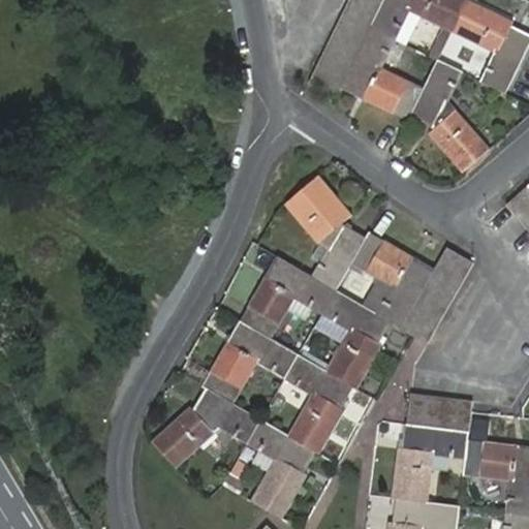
[(378,12),(352,0),(349,0),(344,12),(371,26),(378,12)]
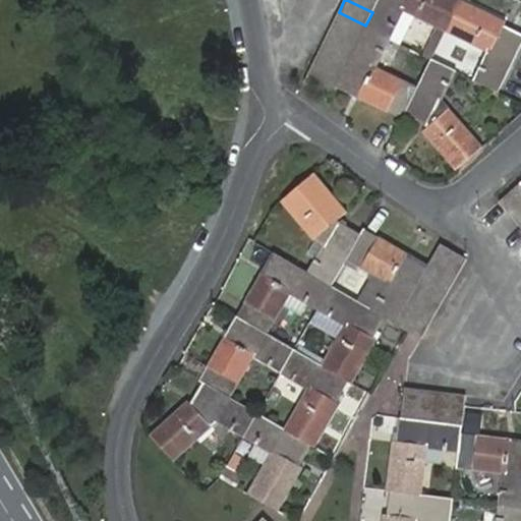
[(379,0),(347,0),(372,12),(379,0)]
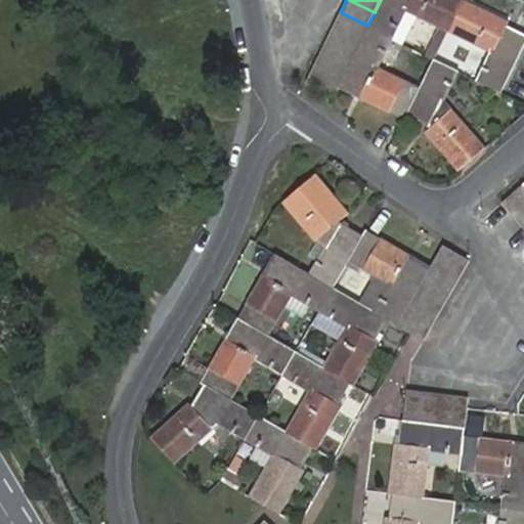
[(445,36),(464,0),(381,0),(375,12),(367,26),(391,37),(401,15),(445,36)]
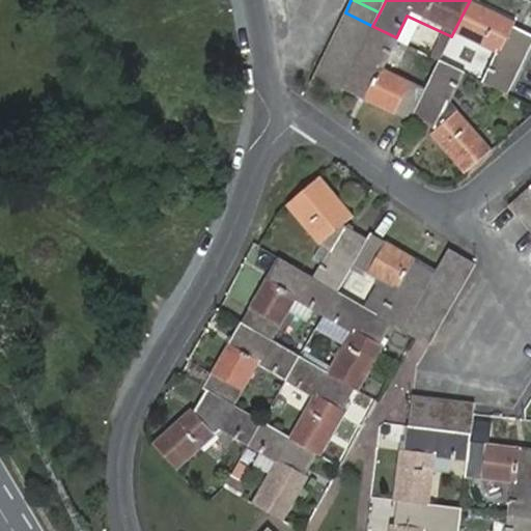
[(483,82),(509,93),(530,47),(530,34),(511,26),(513,22),(470,0),(451,36),(494,59),(483,82)]
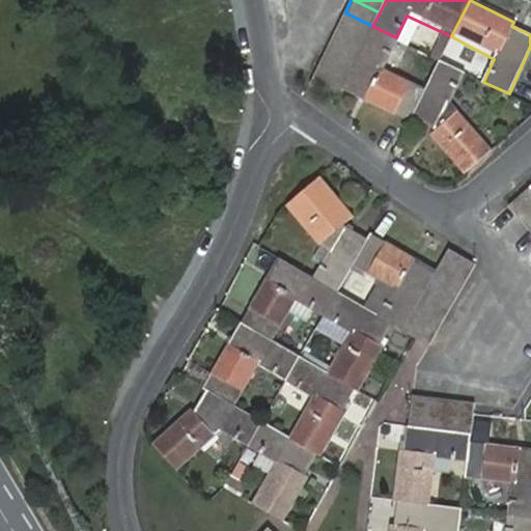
[(372,26),(345,12),(338,26),(366,40),(372,26)]
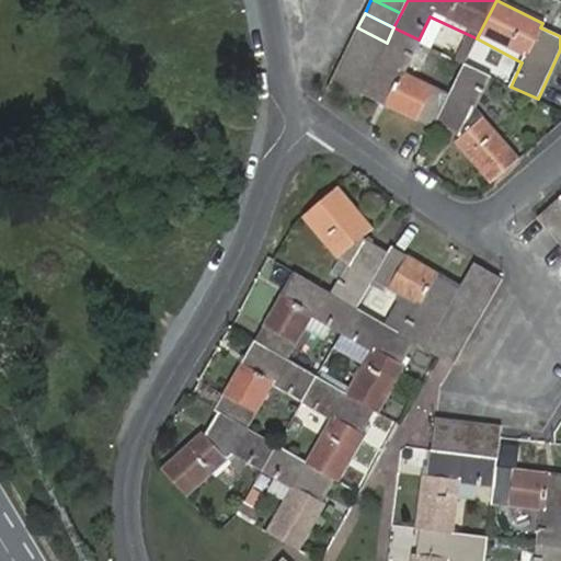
[(387,43),(357,27),(350,43),(379,57),(387,43)]
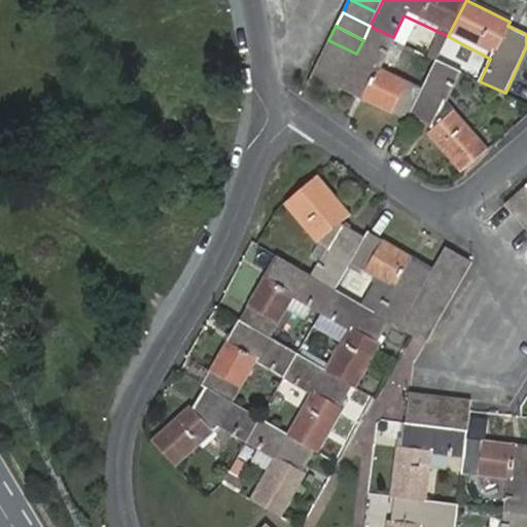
[(340,85),(408,118),(423,86),(379,66),(393,37),(370,26),(363,40),(356,54),(349,67),(342,80),(340,85)]
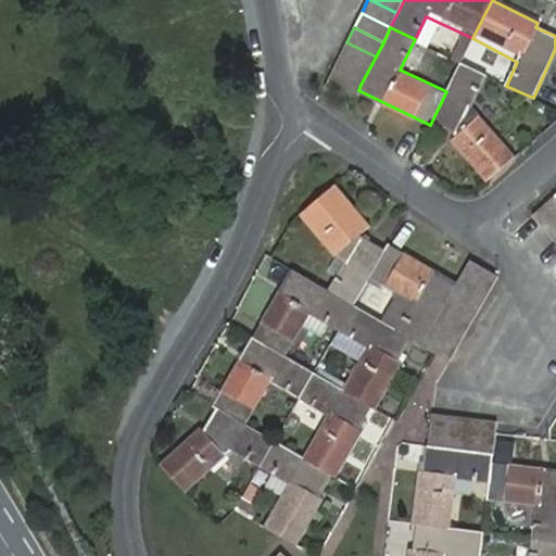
[(376,57),(346,42),(340,55),(368,71),(376,57)]
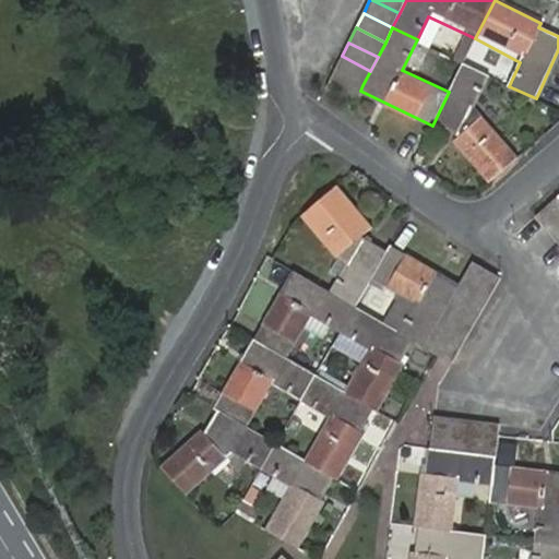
[(370,71),(342,56),(334,71),(363,85),(370,71)]
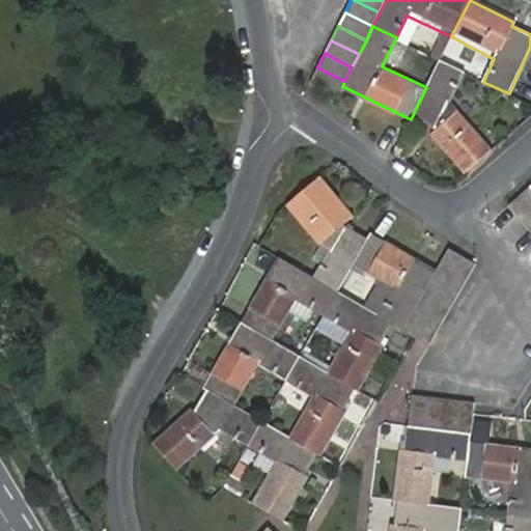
[(429,133),(465,172),(492,148),(447,101),(463,71),(440,60),(426,87),(411,119),(431,130),(429,133)]
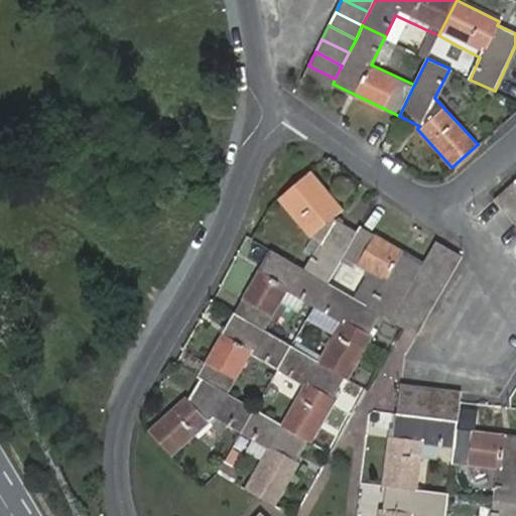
[(302,80),(329,93),(333,84),(335,79),(308,66),(302,80)]
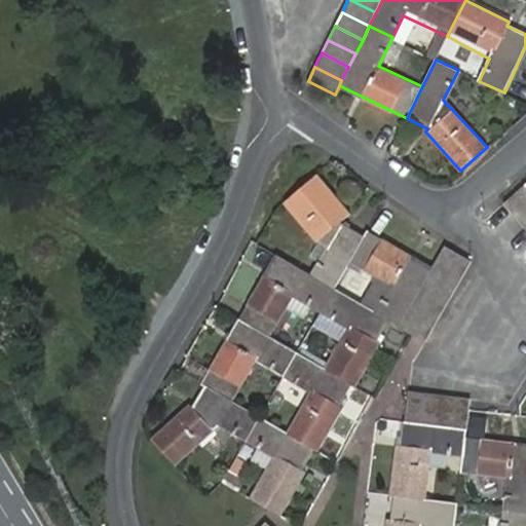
[(283,200),(291,212),(325,254),(310,275),(334,290),(350,259),(366,233),(344,220),(350,216),(317,174),(289,197),(283,200)]
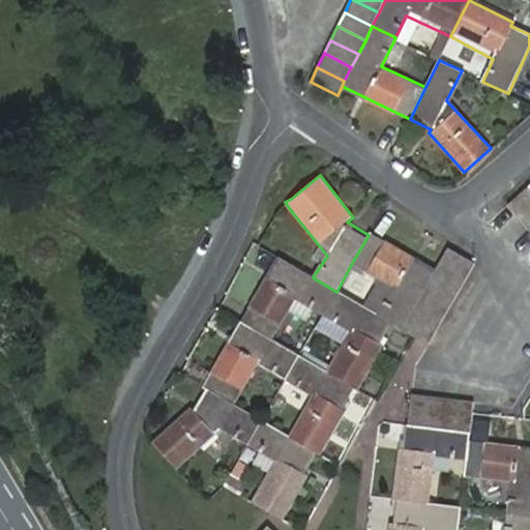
[(529,204),(529,184),(507,203),(517,214),(529,204)]
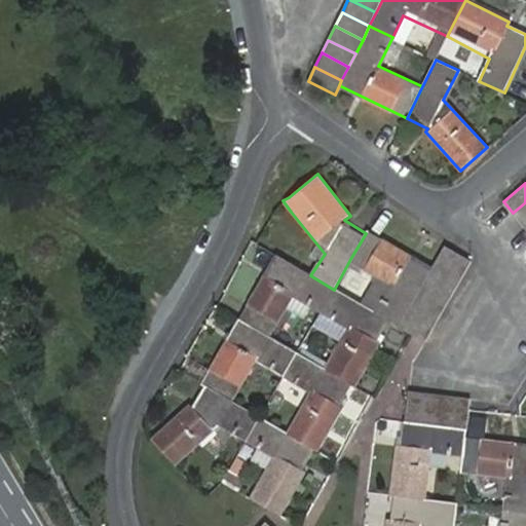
[(524,225),(525,223),(525,202),(513,213),(524,225)]
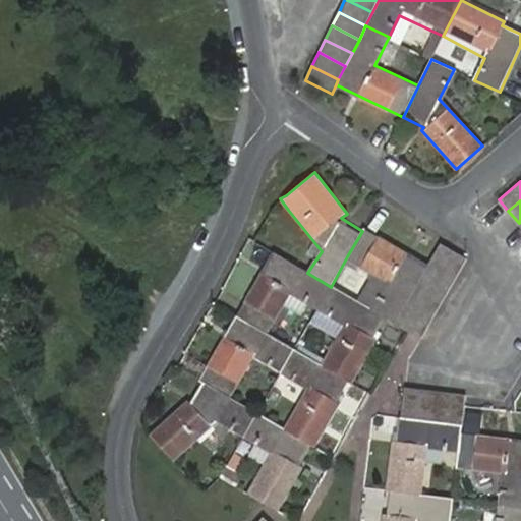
[(415,257),(363,228),(362,231),(347,256),(395,284),(377,313),(386,320),(393,323),(401,309),(408,296),(416,283),(424,270),(425,268),(413,261),(415,257)]
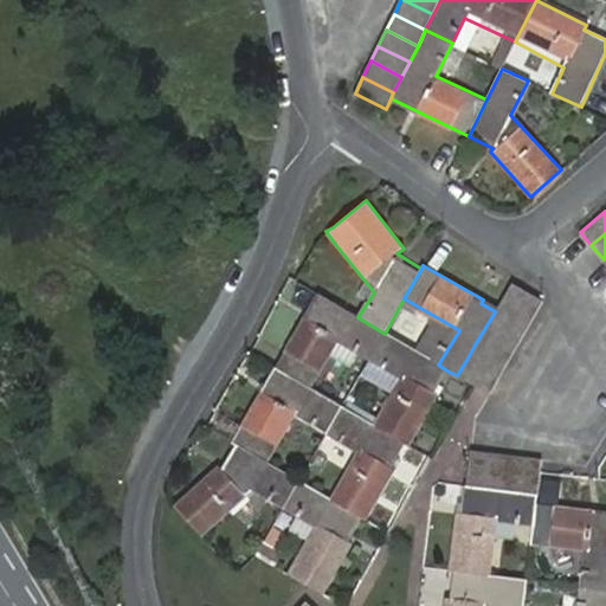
[(542,302),(520,289),(510,303),(534,317),(542,302)]
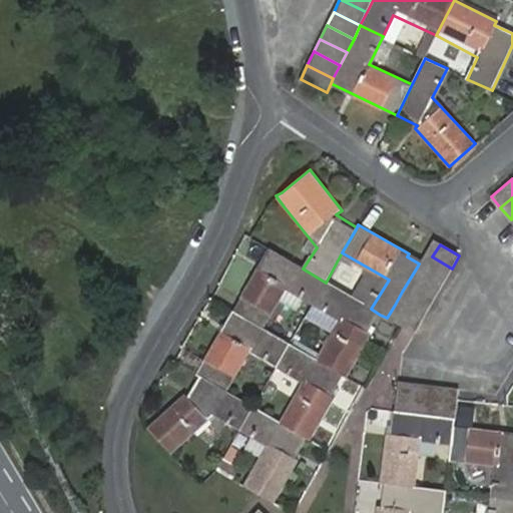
[(303,269),(293,263),(275,251),(263,272),(260,271),(234,313),(236,315),(265,331),(291,288),(297,292),(314,303),(326,283),(303,269)]
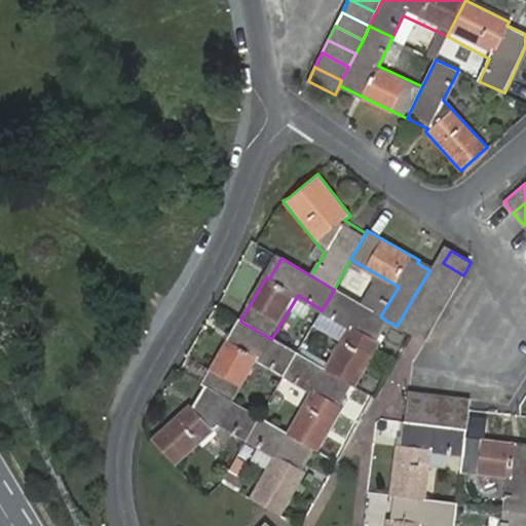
[(463,275),(443,263),(436,274),(429,270),(428,272),(455,289),(463,275)]
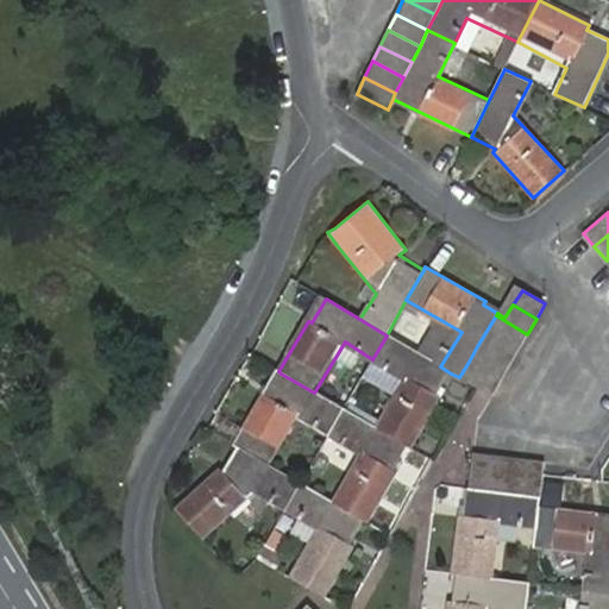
[(519,350),(527,334),(496,315),(487,331),(519,350)]
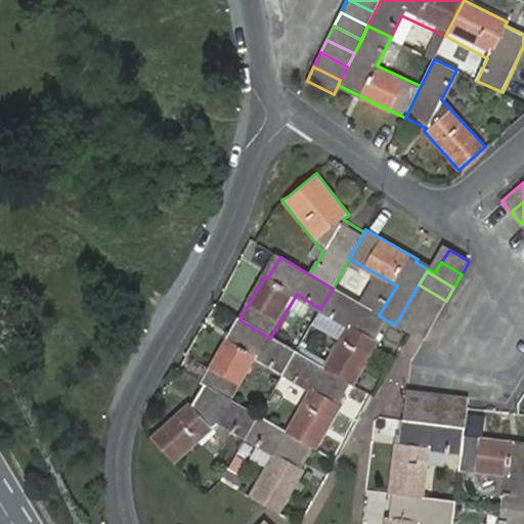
[(438,315),(446,301),(419,285),(410,298),(438,315)]
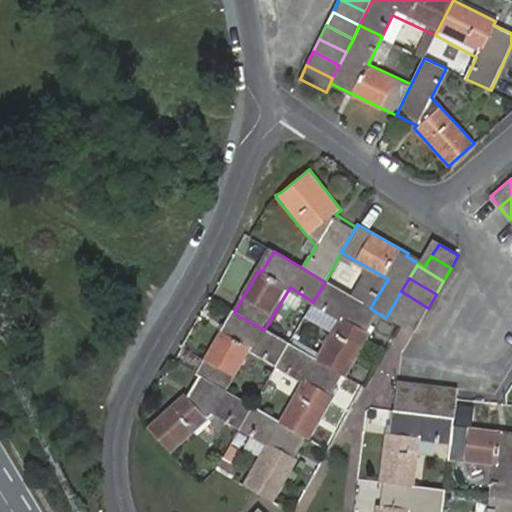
[(342,377),(345,379),(370,334),(368,333),(379,314),(370,308),(325,282),(313,302),(340,317),(314,359),(342,377)]
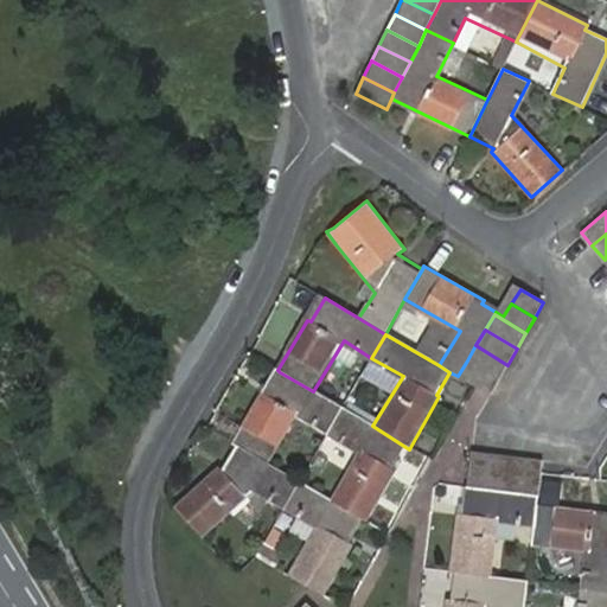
[(467,360),(499,379),(508,365),(475,345),(467,360)]
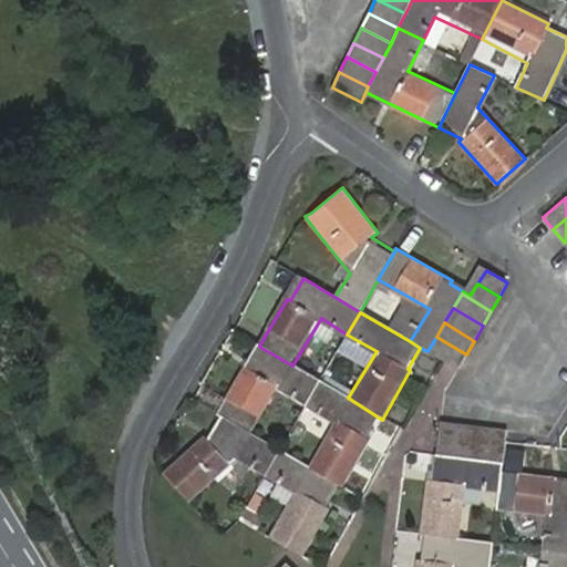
[(428,351),(443,361),(457,370),(466,354),(436,337),(428,351)]
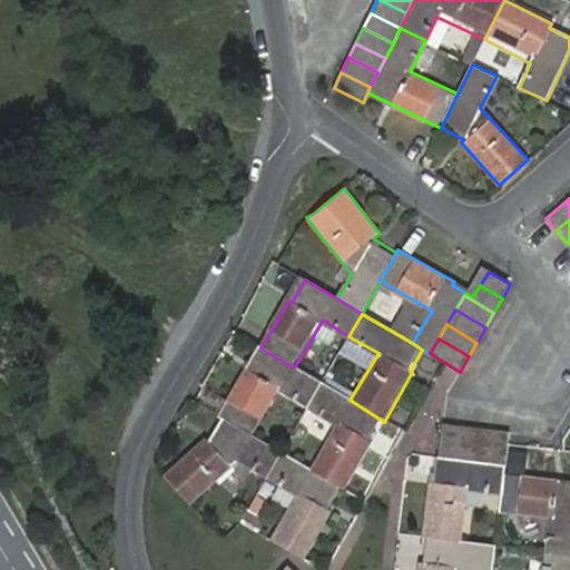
[(248,369),(218,419),(220,420),(251,438),(279,390),(307,405),(321,383),(294,367),(263,350),(251,371),(248,369)]
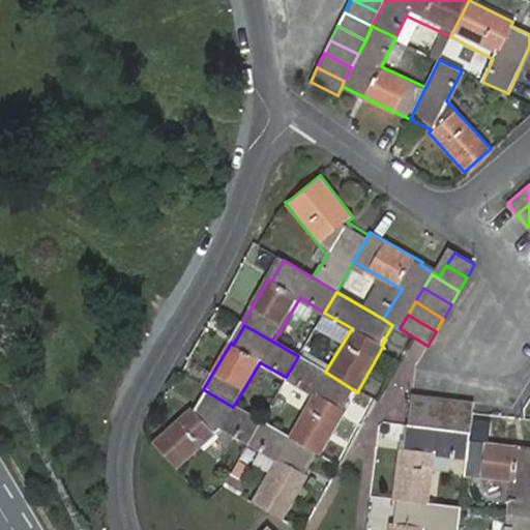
[(319,457),(328,441),(346,412),(344,410),(354,390),(325,372),(317,367),(298,356),(286,377),(314,392),(286,438),(317,455),(319,457)]
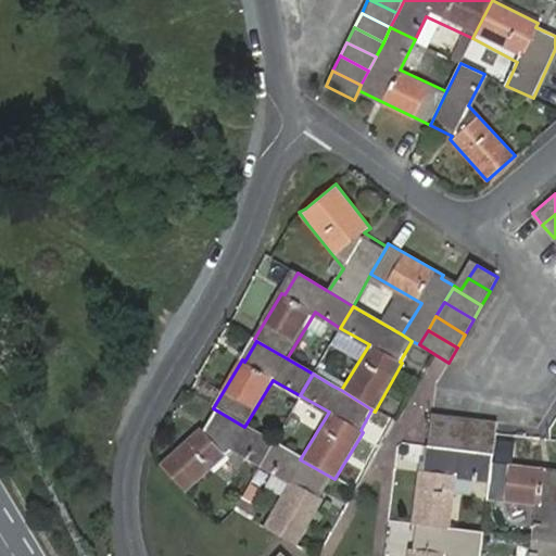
[(200,427),(159,465),(186,494),(235,450),(261,464),(273,443),(244,427),(215,409),(203,429),(200,427)]
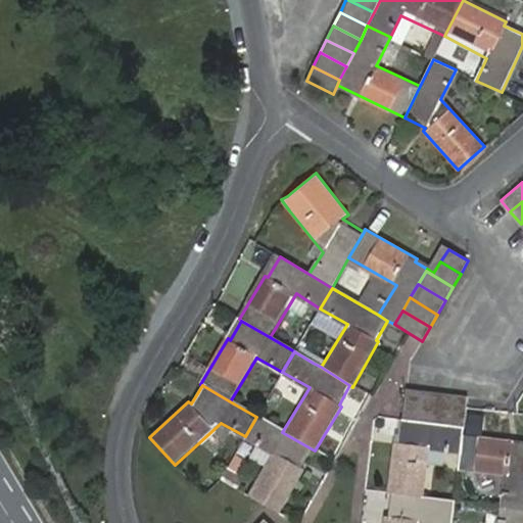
[(417,422),(422,391),(407,389),(401,420),(417,422)]
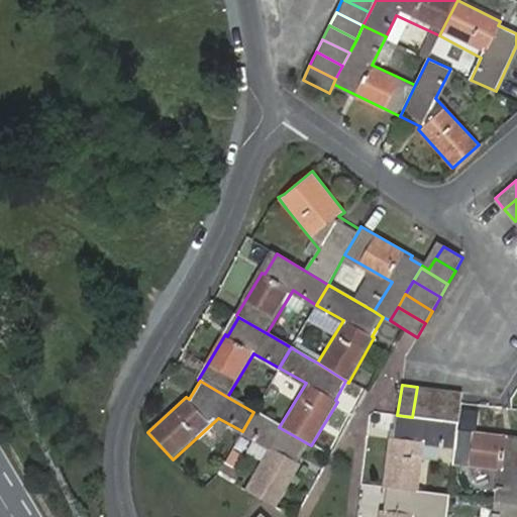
[(427,419),(432,389),(417,387),(412,417),(427,419)]
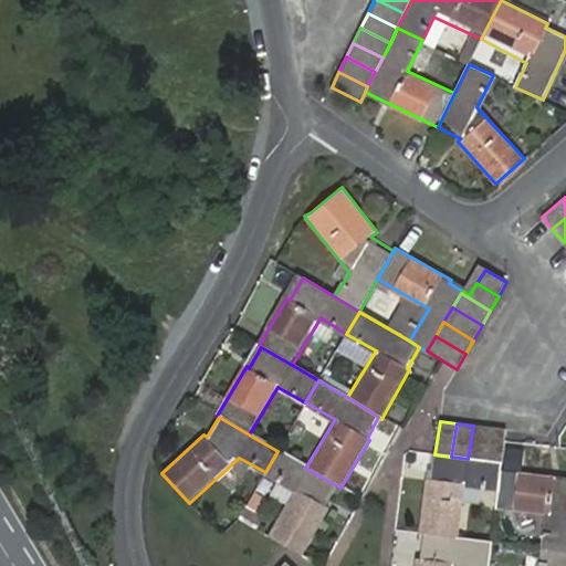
[(485,460),(490,428),(473,426),(468,459),(485,460)]
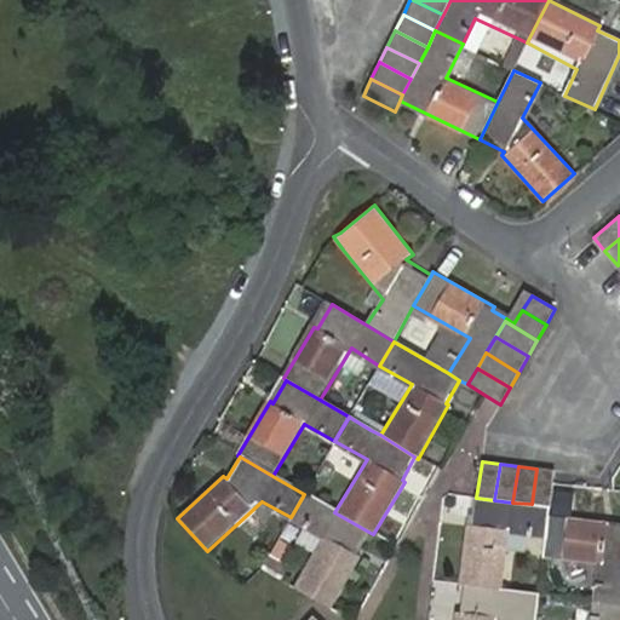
[(550,506),(554,482),(556,471),(537,469),(532,504),(550,506)]
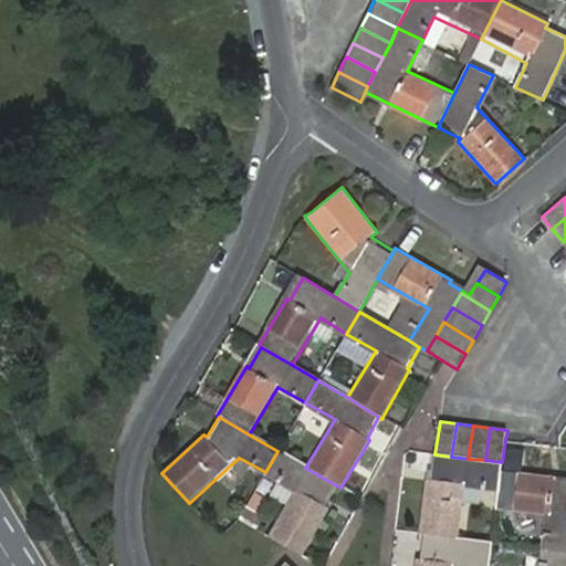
[(268,536),(301,556),(328,510),(326,507),(338,486),(305,468),(278,451),(265,472),(294,489),(268,536)]
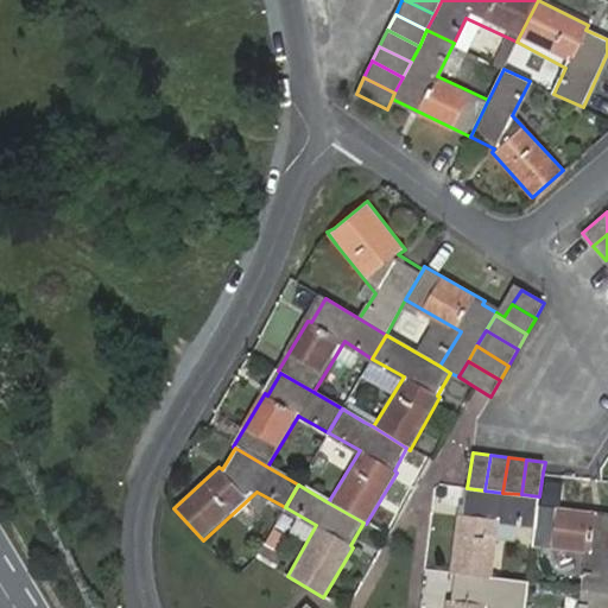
[(538,504),(539,496),(521,494),(502,493),(485,491),(467,488),(463,514),(460,514),(451,572),(455,572),(493,577),(501,521),(536,526),(538,504)]
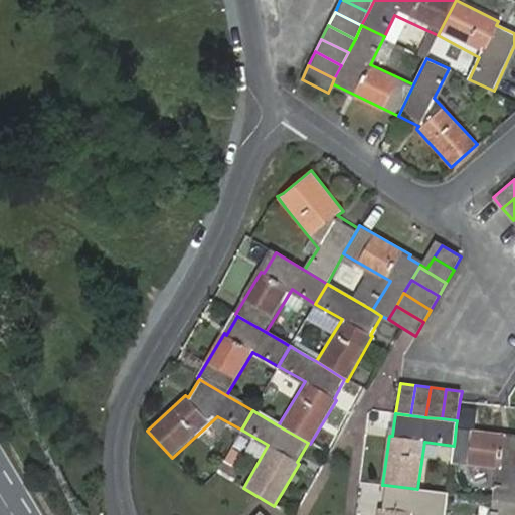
[(495,499),(514,501),(514,435),(456,426),(454,446),(452,460),(500,466),(495,499)]
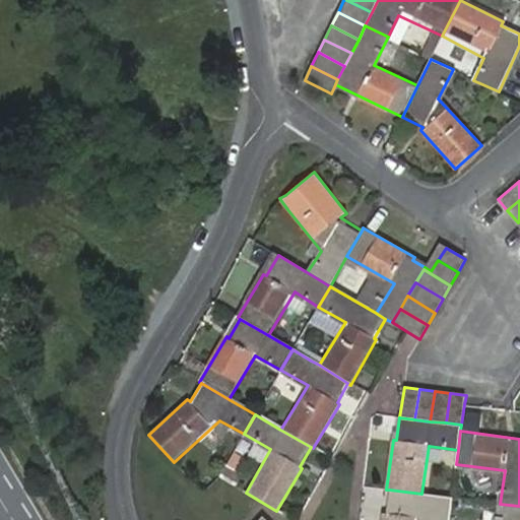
[(382,515),(381,519),(418,519),(419,519),(423,519),(449,519),(451,498),(421,494),(389,490),(385,515),(382,515)]
